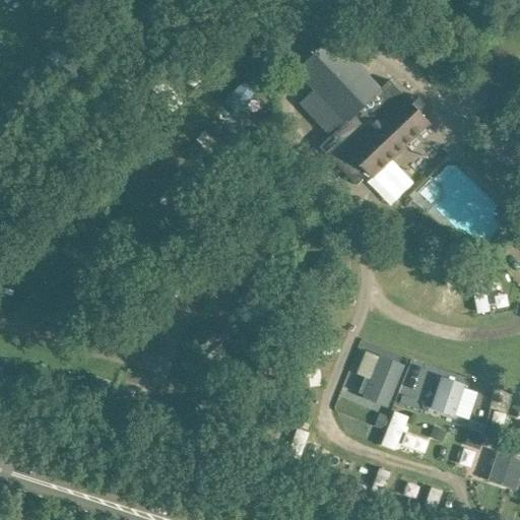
[(187,8),(179,15),(186,22),(194,15),(187,8)]
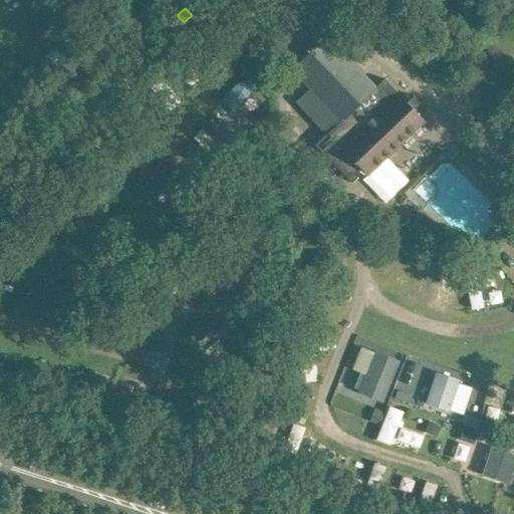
[(304,82),(290,95),(327,134),(315,146),(351,183),(363,172),(366,176),(424,120),(415,111),(422,105),(414,96),(407,103),(383,79),(375,87),(327,36),(316,46),(312,43),(307,48),(308,50),(305,53),(307,55),(292,69),(304,82)]
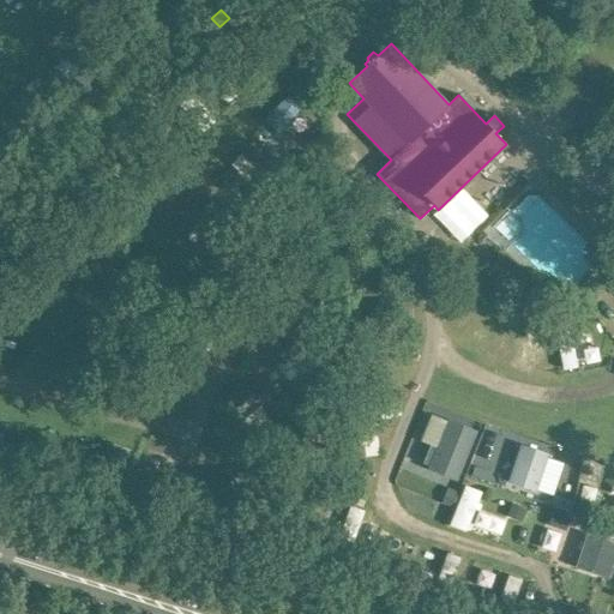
[(299,83),(265,120),(278,132),(312,96),(299,83)]
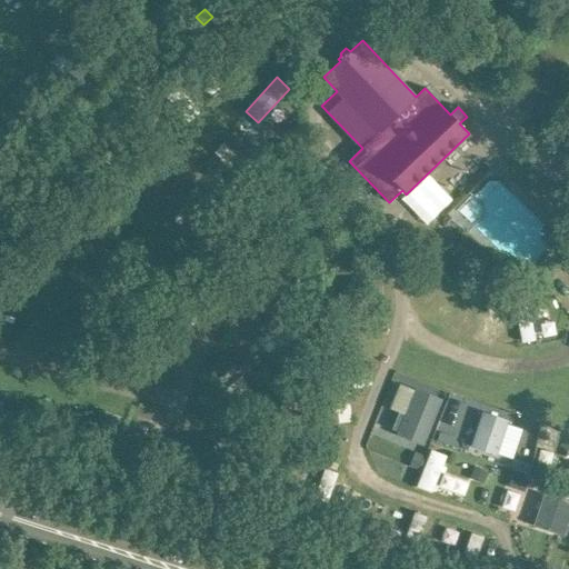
[(292,93),(285,102),(292,109),(300,101),(292,93)]
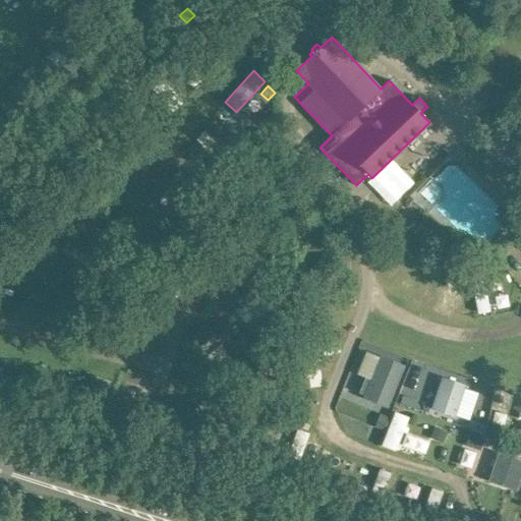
[(256,138),(248,146),(256,153),(264,146),(256,138)]
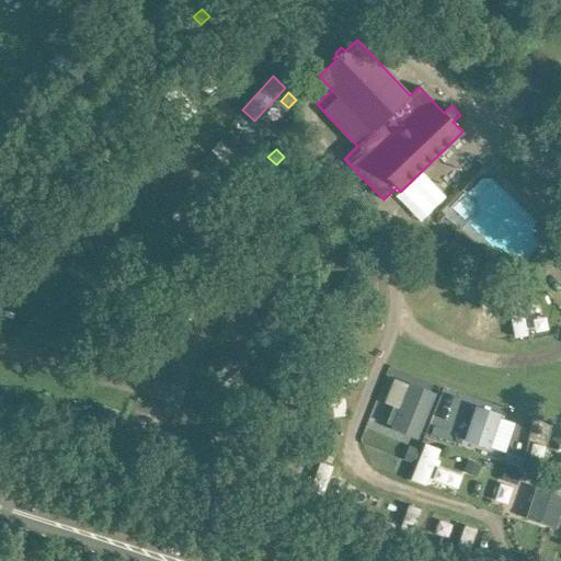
[(168,180),(158,190),(168,201),(178,191),(168,180)]
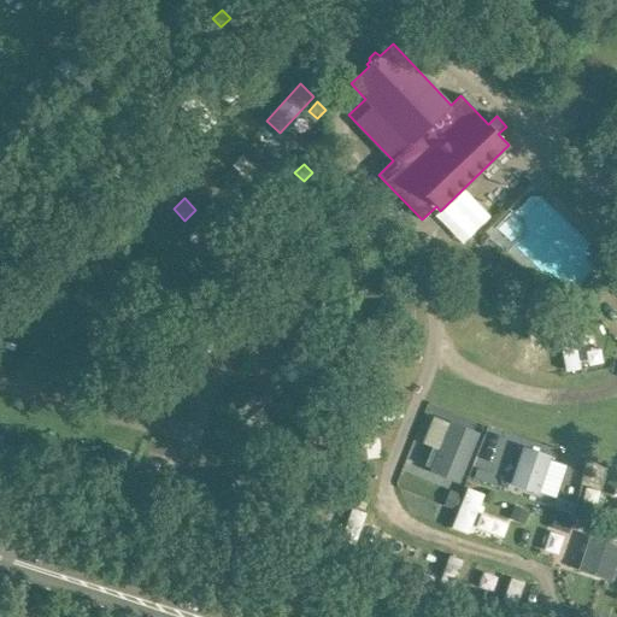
[(363,203),(348,205),(351,221),(365,218),(363,203)]
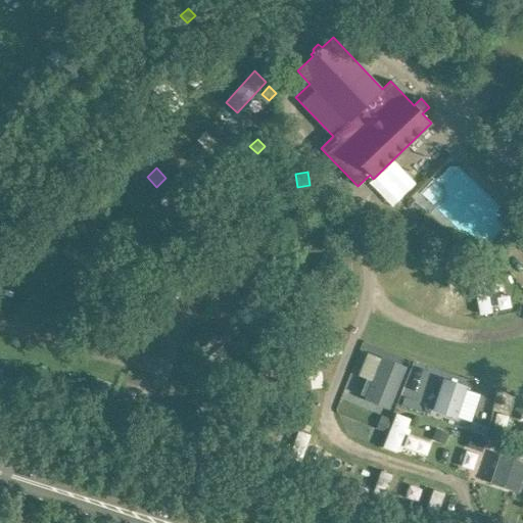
[(170,191),(158,201),(189,234),(200,224),(199,223),(179,201),(170,191)]
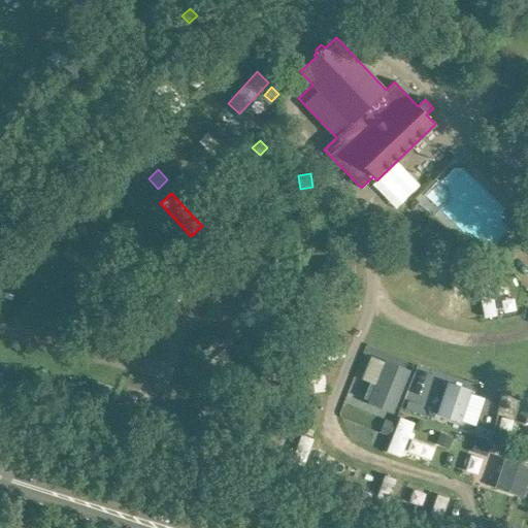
[(340,229),(329,236),(336,248),(348,240),(340,229)]
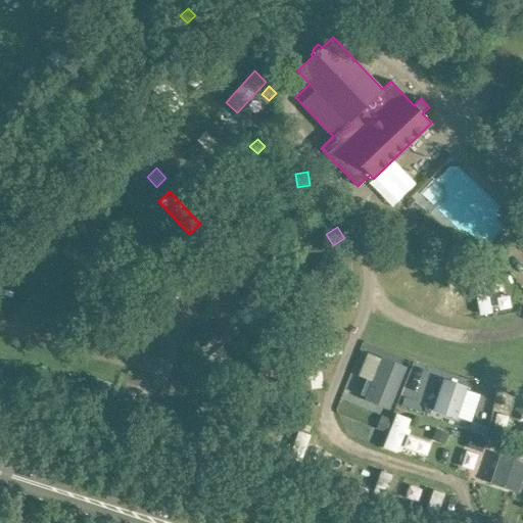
[(195,233),(189,238),(198,247),(203,242),(195,233)]
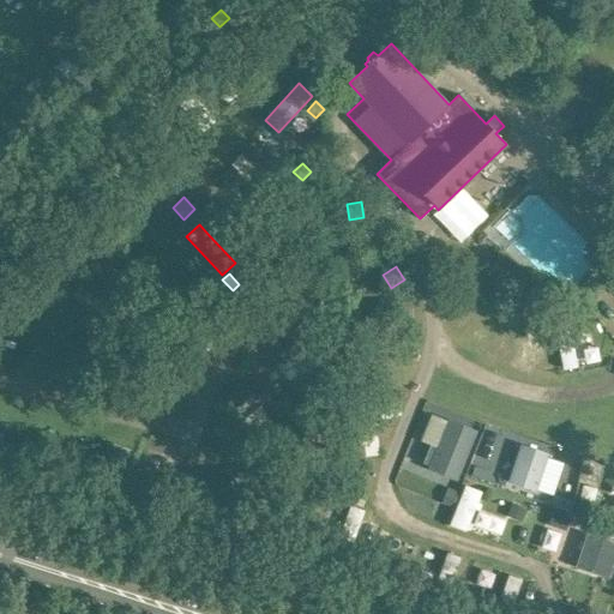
[(591,311),(573,314),(582,362),(600,359),(591,311)]
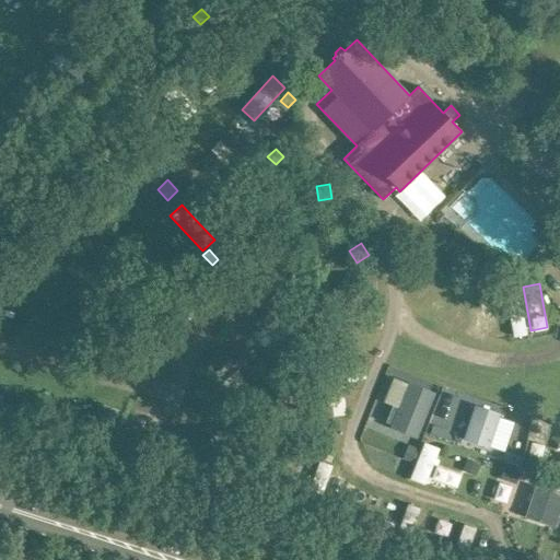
[(219,353),(208,363),(229,389),(241,380),(236,374),(255,359),(243,343),(223,360),(219,353)]
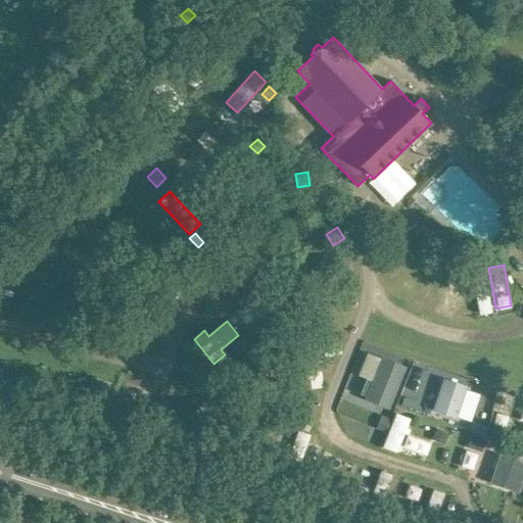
[(312,360),(297,361),(299,378),(300,388),(320,386),(318,366),(321,366),(321,362),(318,362),(317,359),(312,360)]
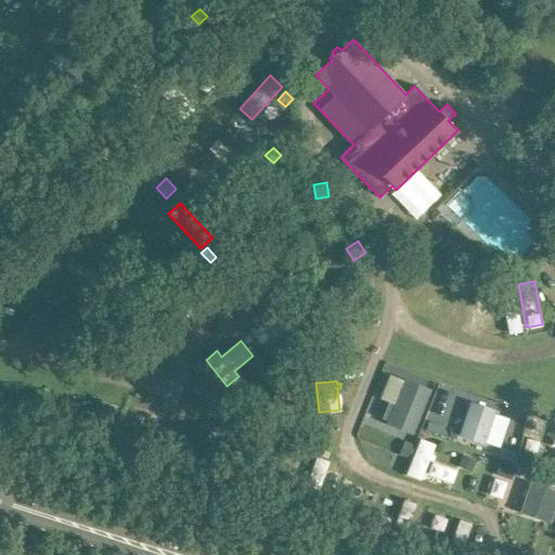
[(389,403),(383,418),(388,421),(387,424),(412,433),(429,390),(404,381),(395,405),(389,403)]
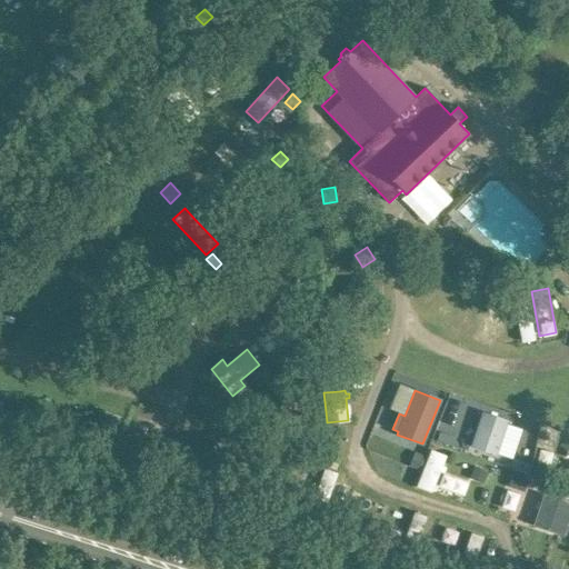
[(481,413),(470,447),(496,456),(496,453),(507,423),(507,421),(481,413)]
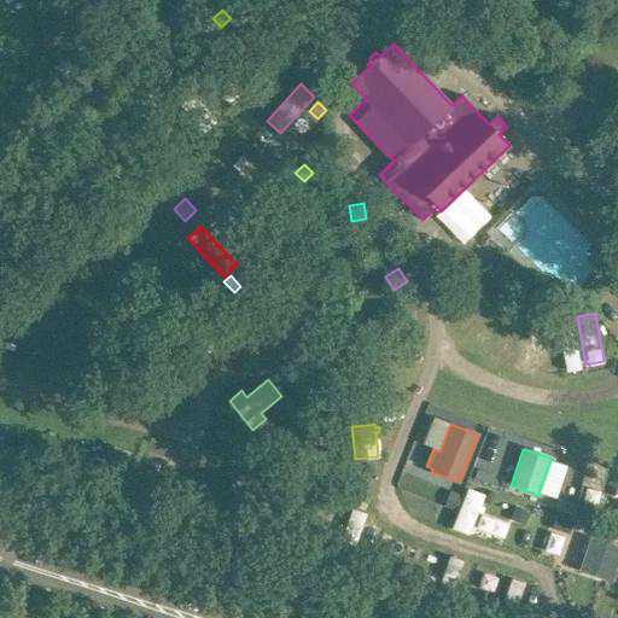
[(477,470),(474,479),(489,484),(493,474),(477,470)]
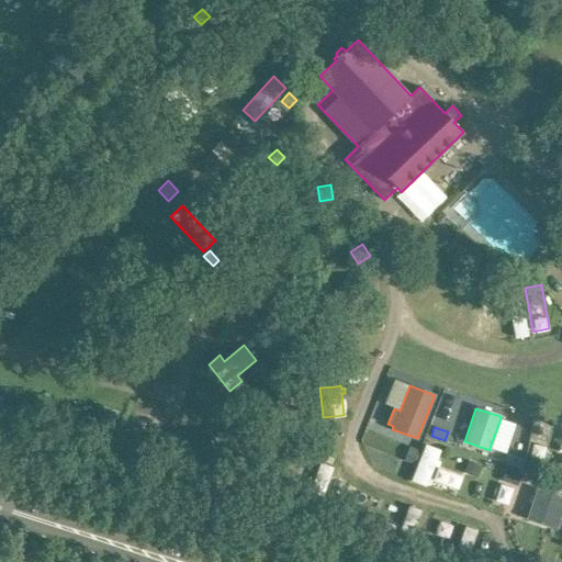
[(561,452),(535,444),(529,460),(561,471),(561,452)]
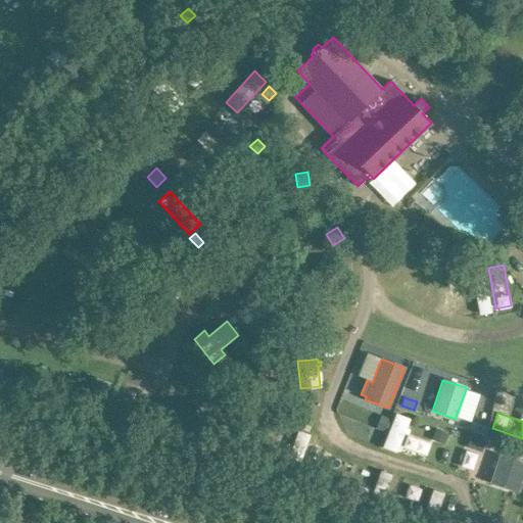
[(396,414),(382,446),(396,453),(410,420),(396,414)]
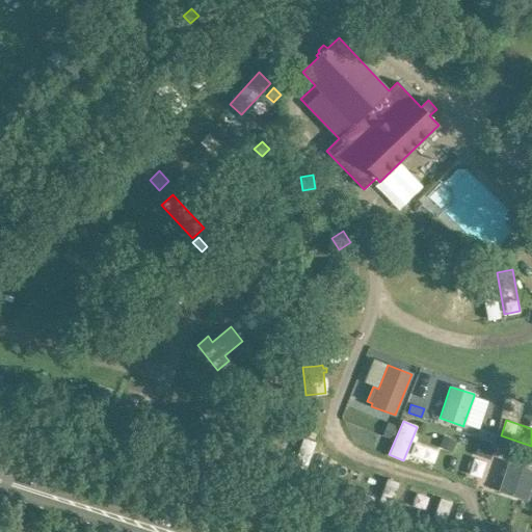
[(389,424),(383,435),(392,439),(397,427),(389,424)]
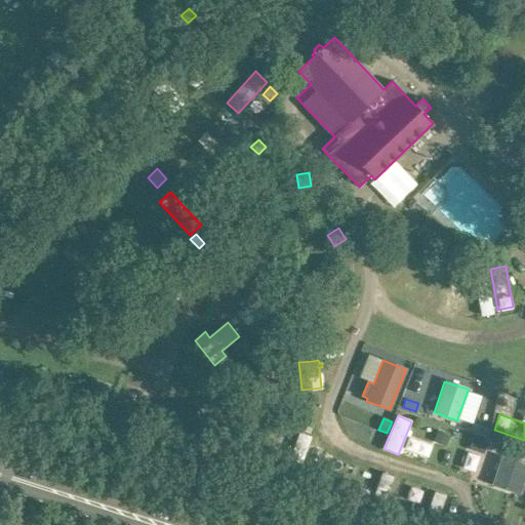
[(438,432),(434,441),(445,445),(448,436),(438,432)]
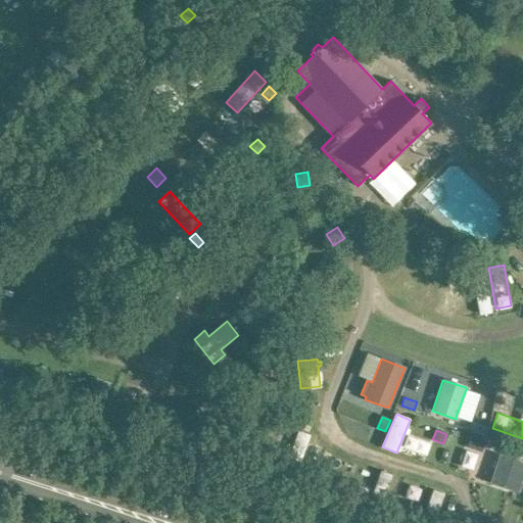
[(297,432),(282,473),(294,478),(310,437),(297,432)]
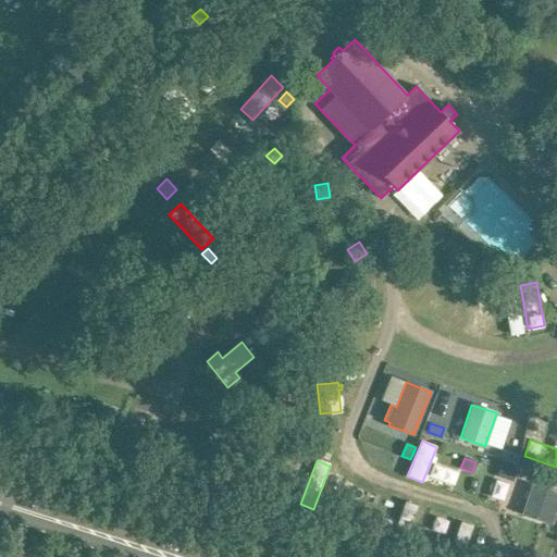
[(502,465),(498,477),(510,480),(514,469),(502,465)]
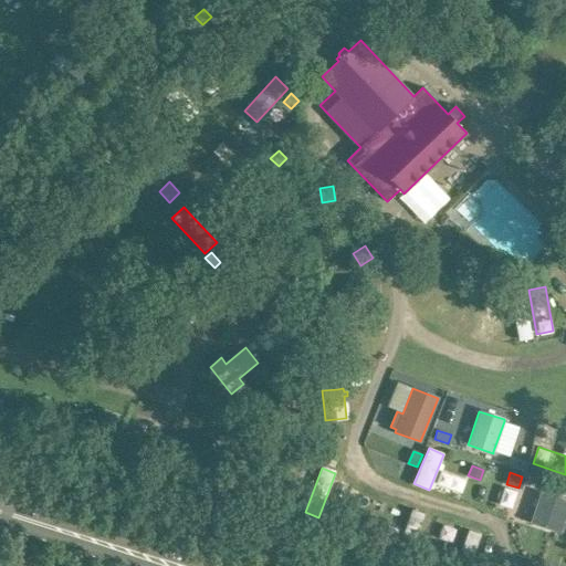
[(271,492),(269,500),(276,502),(279,495),(271,492)]
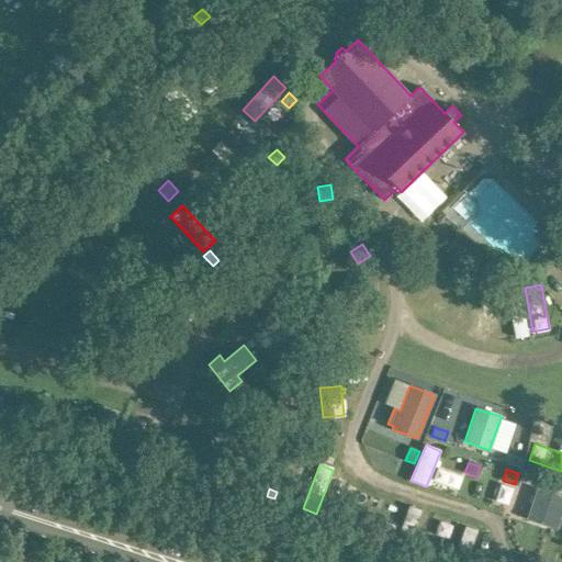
[(561,497),(537,490),(527,519),(557,529),(561,510),(561,497)]
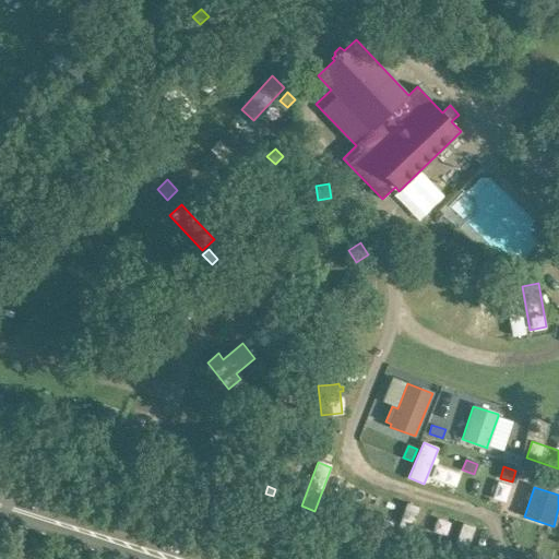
[(406,503),(396,532),(408,536),(418,508),(406,503)]
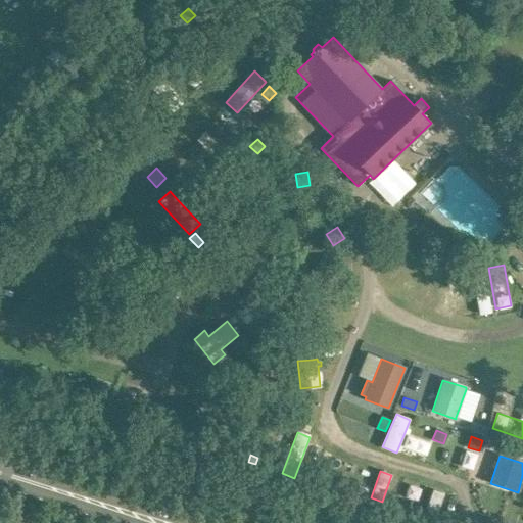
[(432,490),(422,522),(425,522),(433,522),(443,494),(432,490)]
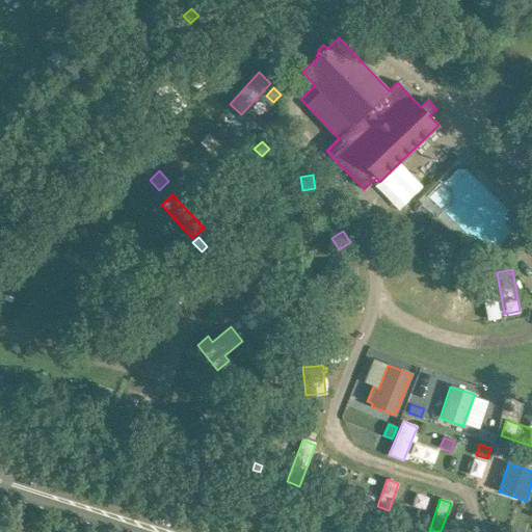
[(394,506),(391,514),(398,517),(401,508),(394,506)]
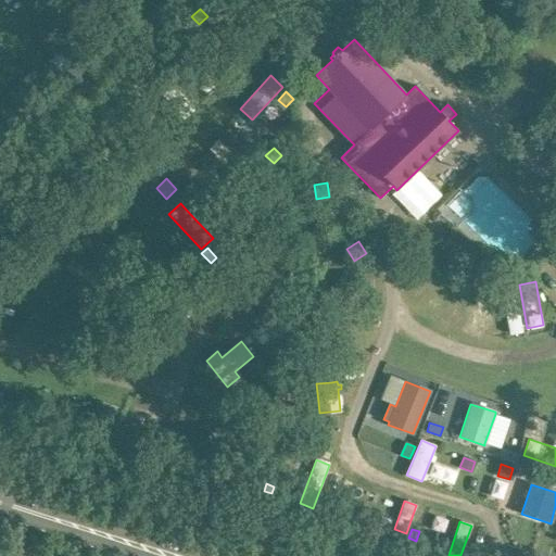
[(422,533),(419,543),(427,545),(430,535),(422,533)]
